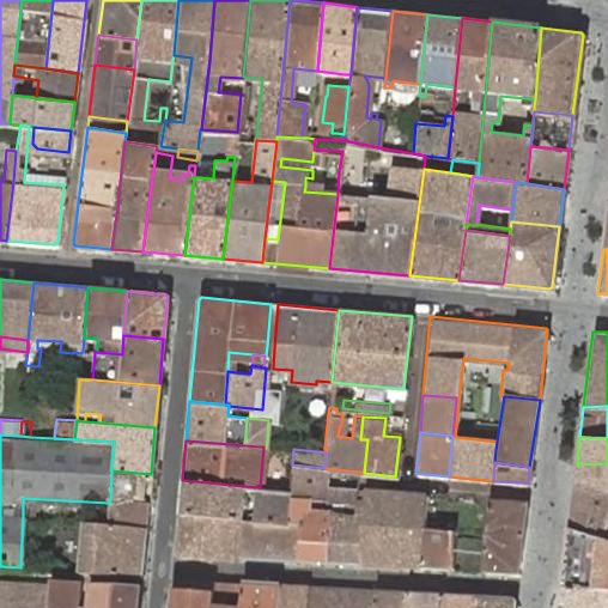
[(607,463),(577,464),(575,480),(607,491),(607,463)]
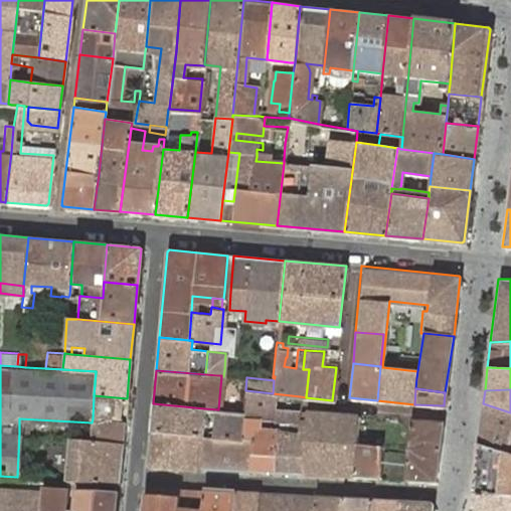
[(298,409),(299,409),(300,396),(273,393),(245,390),(243,412),(242,417),(260,418),(278,419),(292,420),(293,411),(298,411),(298,409)]
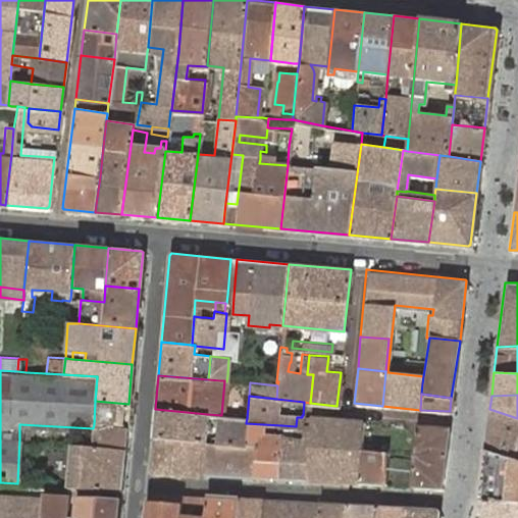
[(94,424),(125,427),(128,404),(95,401),(94,424)]
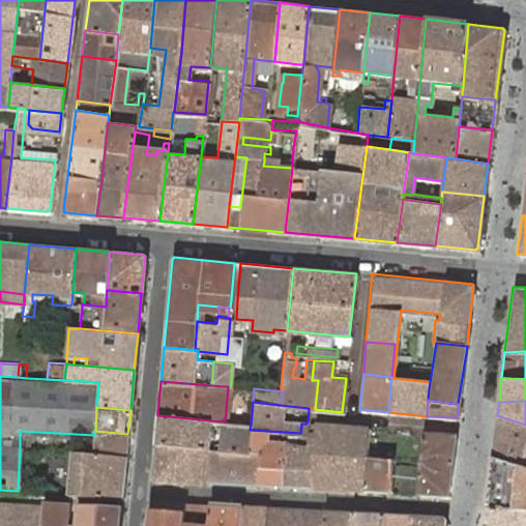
[(249,451),(250,430),(251,425),(229,422),(227,422),(224,442),(213,441),(208,443),(210,420),(157,415),(154,443),(207,447),(249,451)]
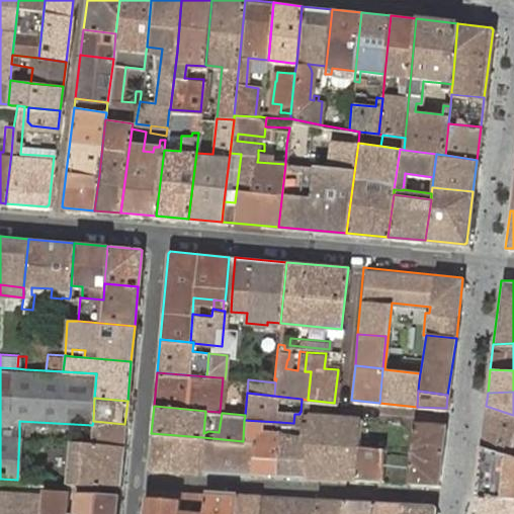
[(513,415),(486,406),(481,446),(513,457),(513,415)]
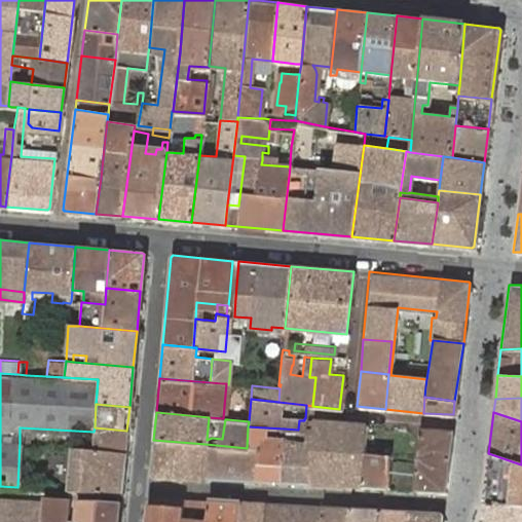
[(307,482),(360,485),(362,453),(365,422),(305,418),(304,418),(304,420),(299,420),(298,430),(300,430),(300,437),(303,437),(303,442),(302,451),(309,452),(307,482)]
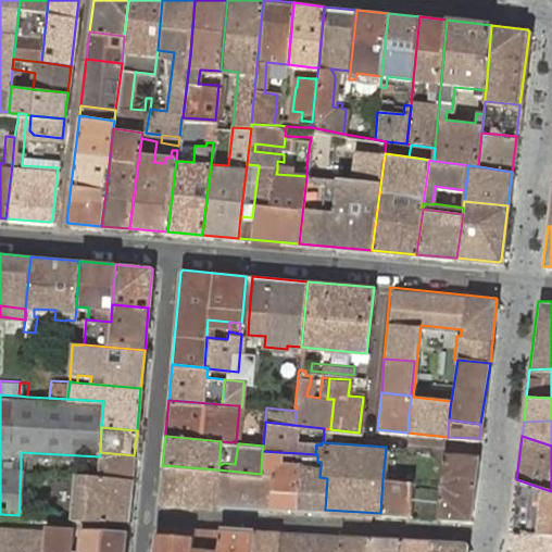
[(268,506),(298,509),(300,464),(279,463),(280,452),(262,451),(261,474),(272,475),(268,506)]
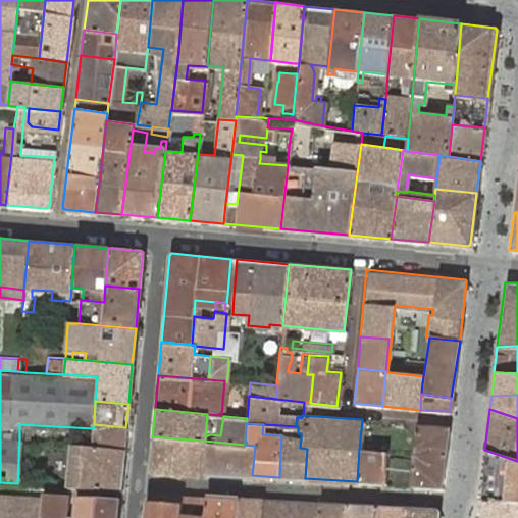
[(91,446),(123,449),(125,427),(94,424),(93,428),(91,445),(91,446)]
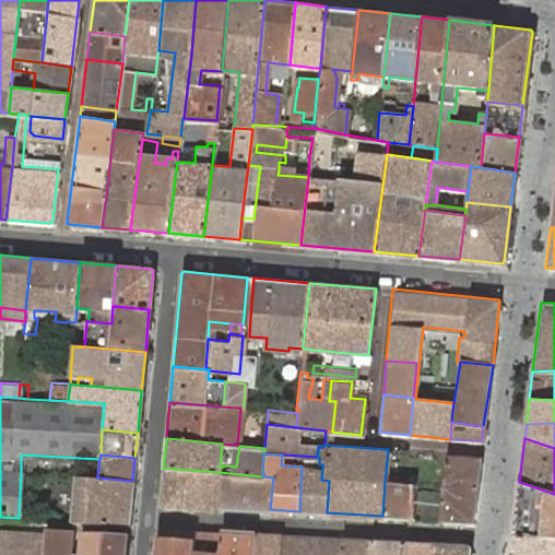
[(446,455),(439,519),(471,521),(480,458),(446,455)]
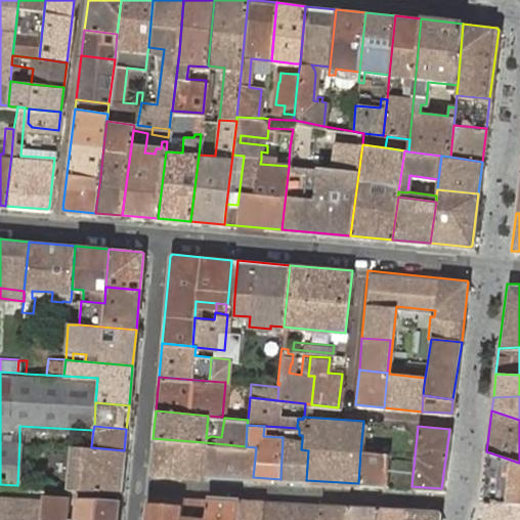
[(280,479),(306,480),(308,450),(301,449),(302,440),(292,440),(291,438),(283,437),(280,479)]
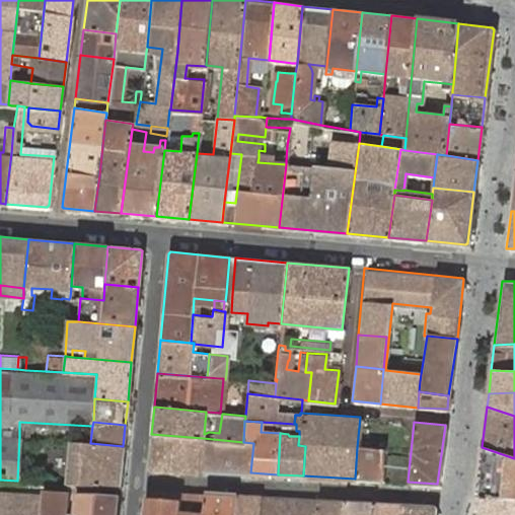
[(150,467),(201,470),(203,438),(151,434),(148,465),(150,467)]
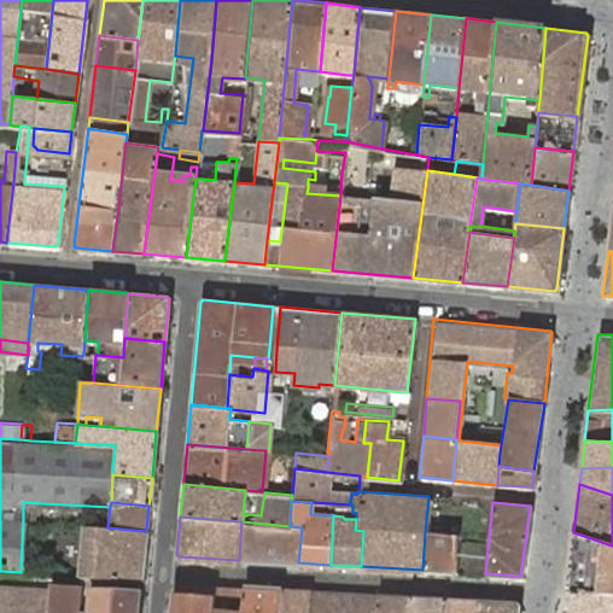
[(239,560),(298,562),(302,527),(290,526),(241,521),(239,560)]
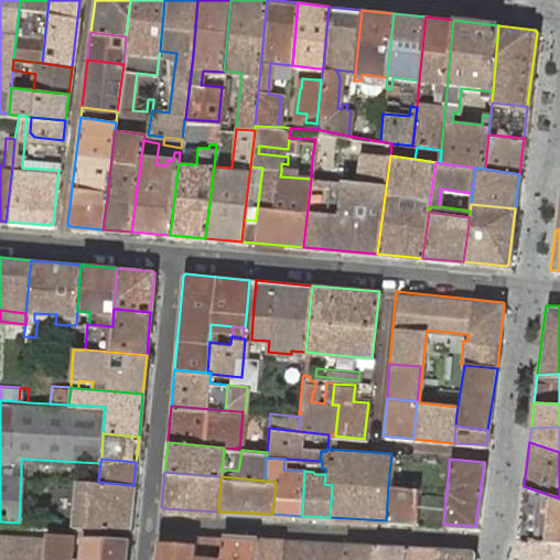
[(72,526),(129,529),(133,485),(98,482),(76,480),(72,526)]
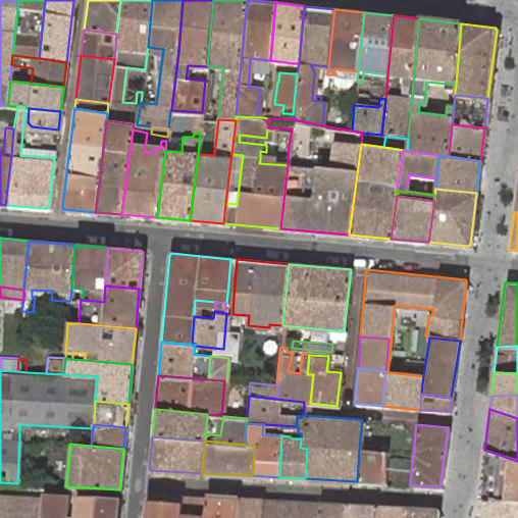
[(357,481),(383,483),(385,452),(359,450),(357,481)]
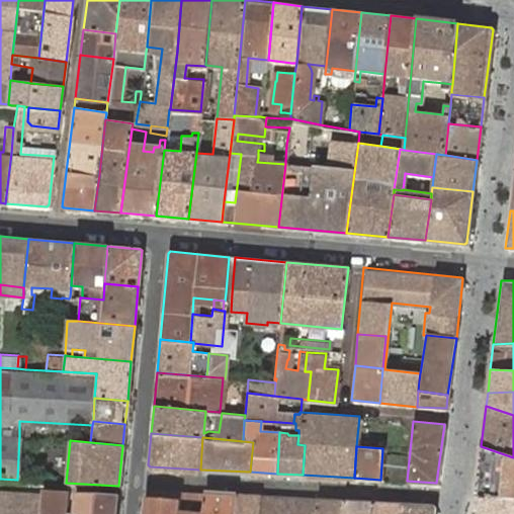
[(513,457),(481,446),(476,495),(513,498),(513,457)]
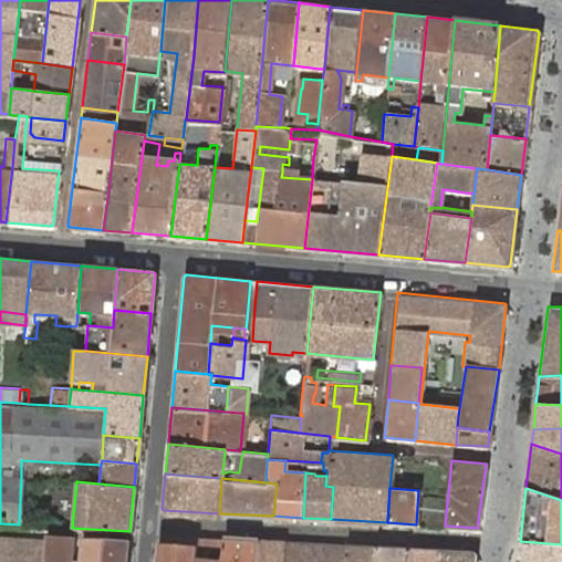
[(0,561),(70,561),(71,560),(73,534),(44,532),(44,538),(0,534),(0,561)]
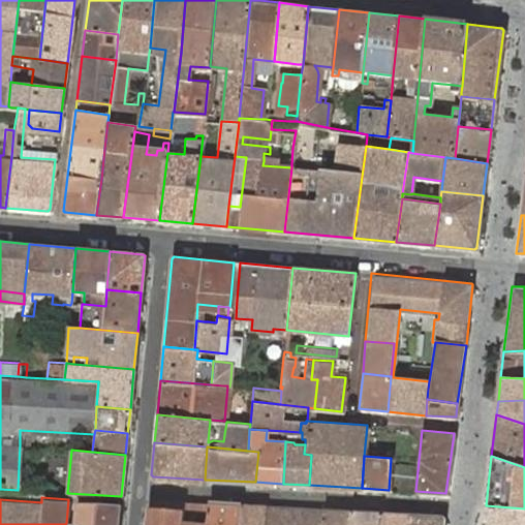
[(149,500),(146,524),(207,524),(208,522),(182,520),(183,510),(198,511),(198,501),(151,499),(149,500)]
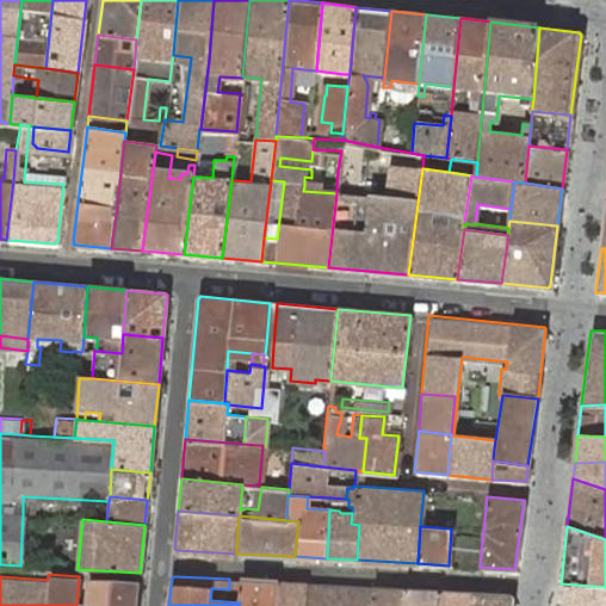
[(274,605),(278,581),(242,579),(240,603),(239,605),(274,605)]
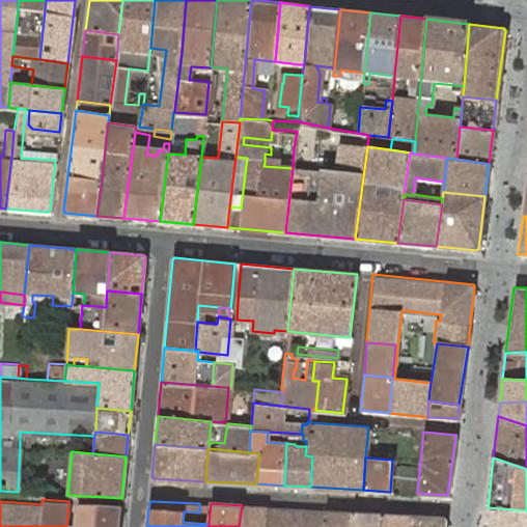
[(118,526),(121,506),(76,504),(75,526),(74,526),(118,526)]
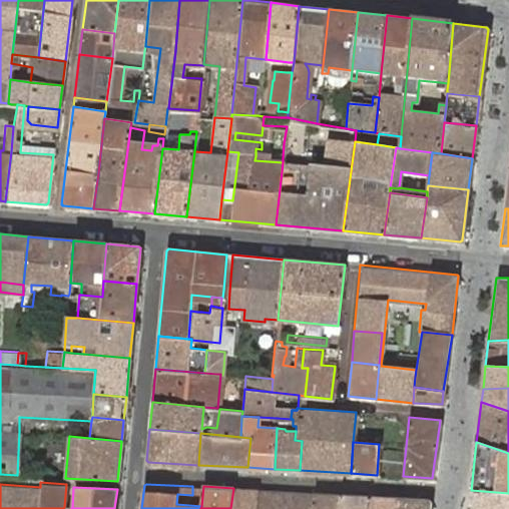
[(255,508),(257,489),(233,488),(230,508),(255,508)]
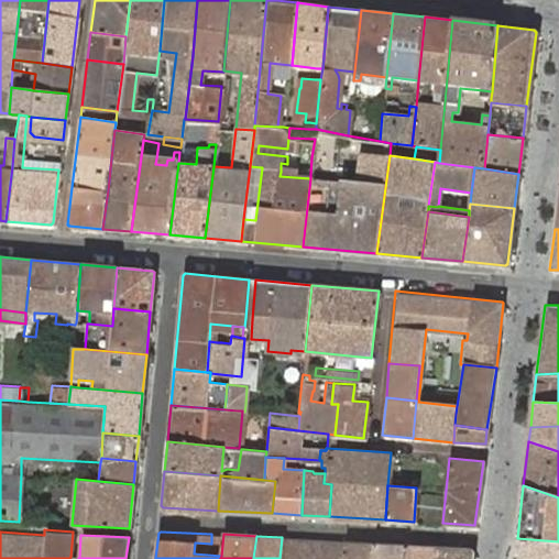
[(280,558),(341,558),(343,541),(282,537),(280,558)]
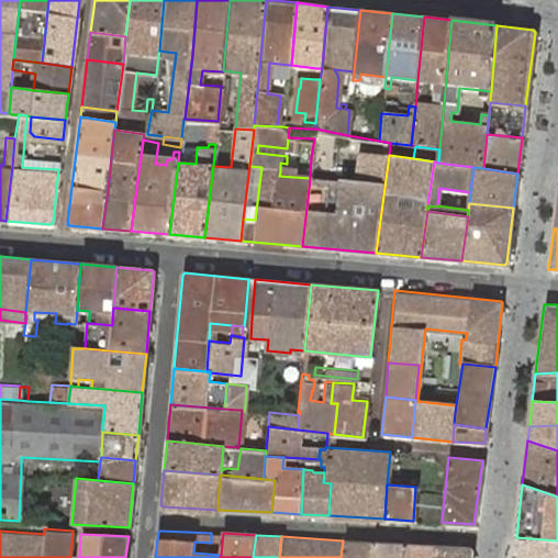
[(513,557),(557,557),(557,540),(516,537),(513,557)]
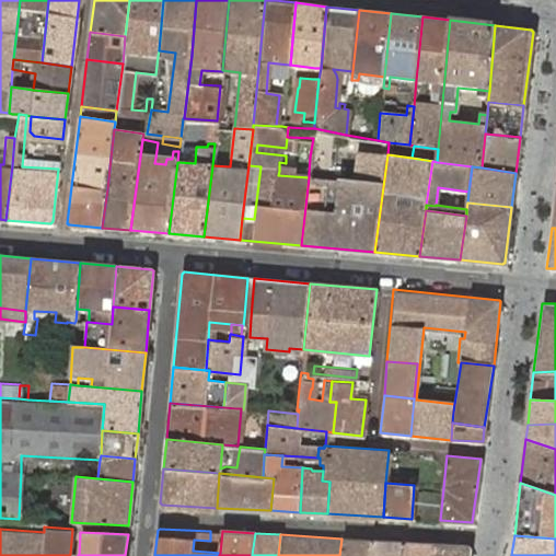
[(369,555),(371,540),(342,539),(339,555),(369,555)]
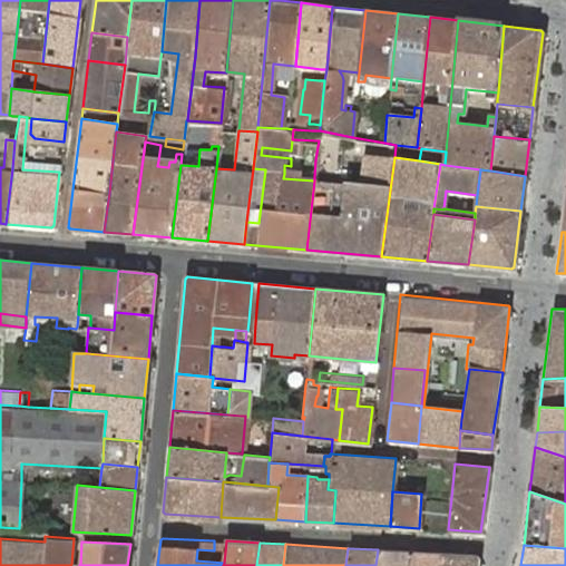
[(407,565),(409,552),(378,549),(376,565),(407,565)]
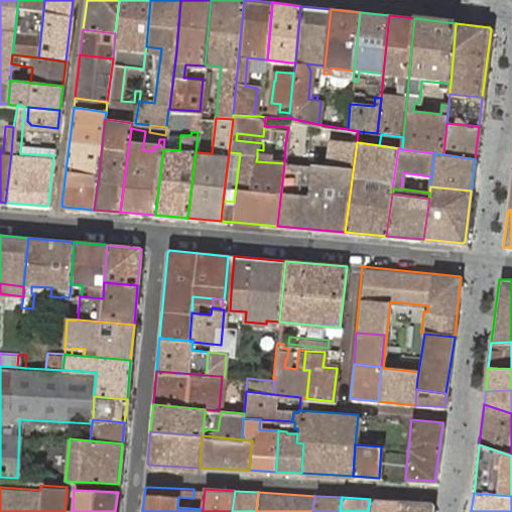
[(430,502),(370,499),(368,511),(430,511),(432,504),(431,504),(431,503),(430,503),(430,502)]
